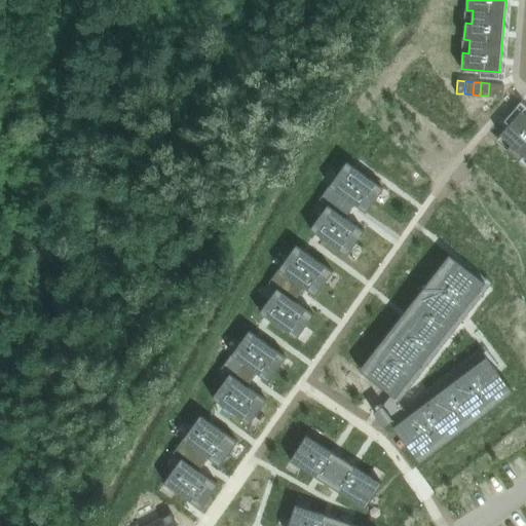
[(489,83),(488,96),(495,97),(496,84),(489,83)]
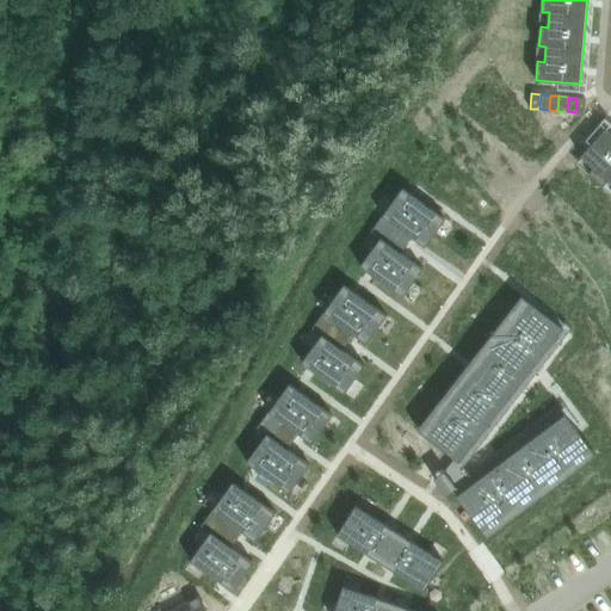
[(576,98),(575,112),(585,113),(586,98),(576,98)]
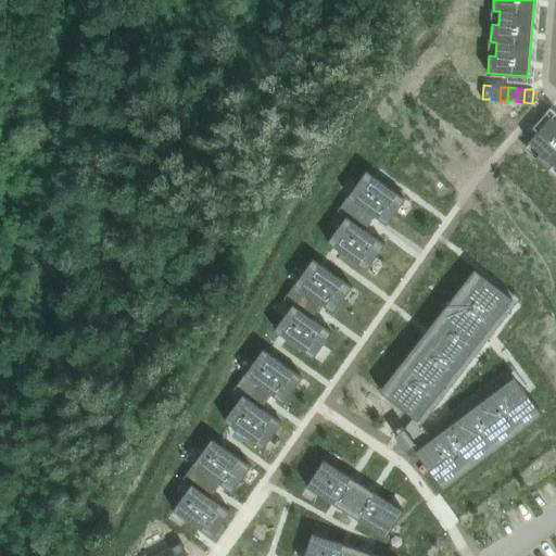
[(555,119),(552,116),(529,142),(531,143),(541,152),(536,158),(550,168),(554,164),(554,165),(555,166),(555,119)]
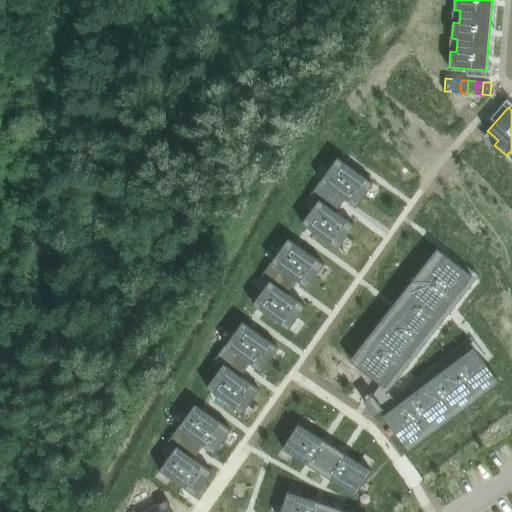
[(338,157),(329,169),(365,195),(374,183),(338,157)]
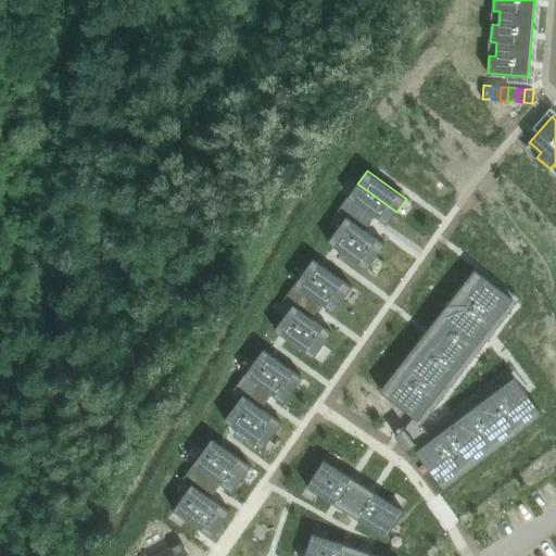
[(357,184),(349,197),(376,216),(388,224),(396,212),(357,184)]
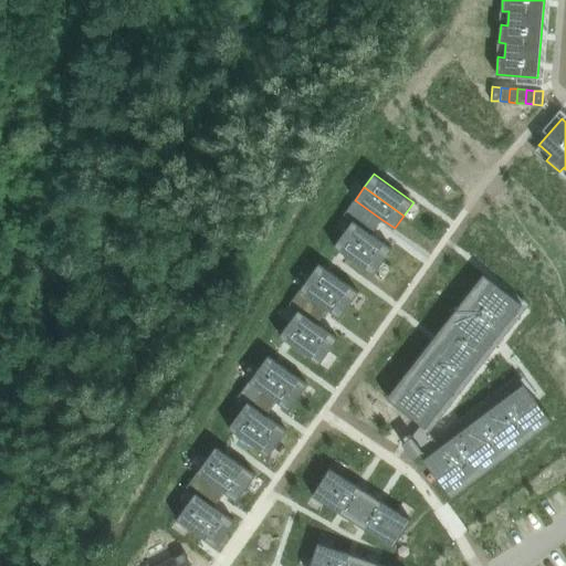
[(355,200),(344,216),(353,221),(371,234),(373,234),(383,220),(355,200)]
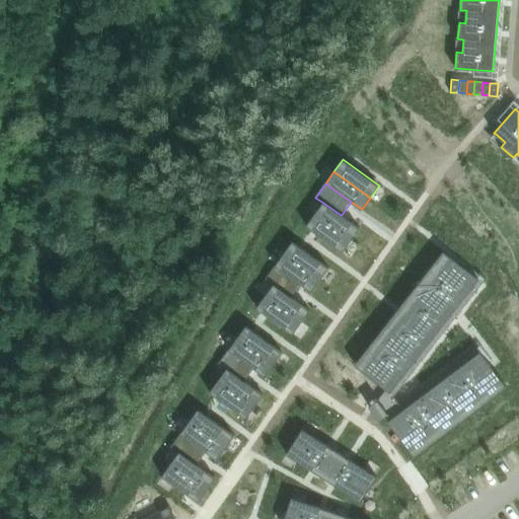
[(323,203),(315,214),(351,240),(360,228),(342,215),(341,215),(323,203)]
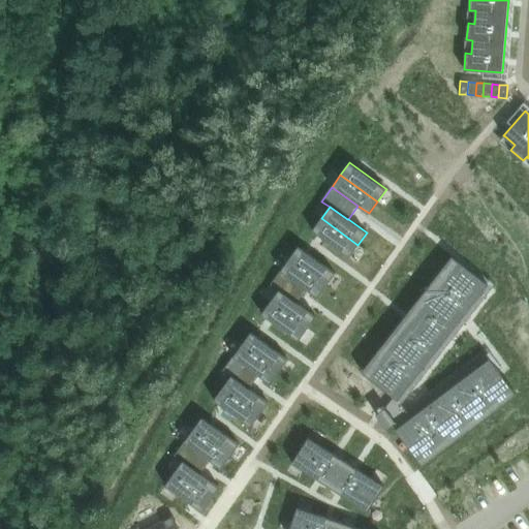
[(321,218),(312,230),(349,257),(358,245),(321,218)]
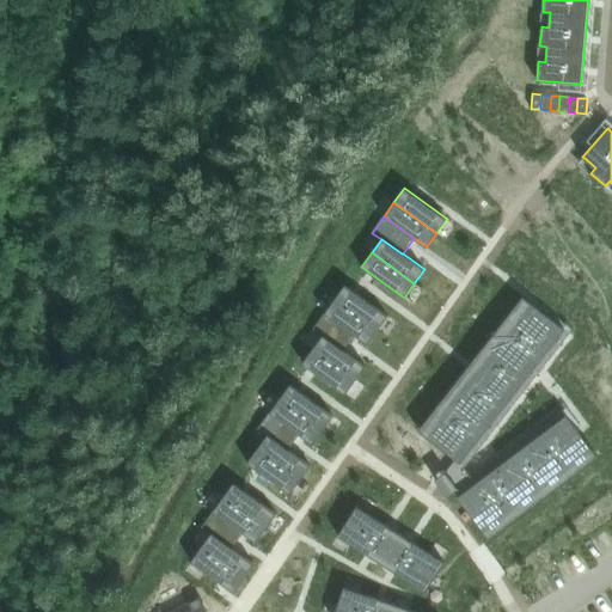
[(346,285),(335,299),(378,330),(387,316),(346,285)]
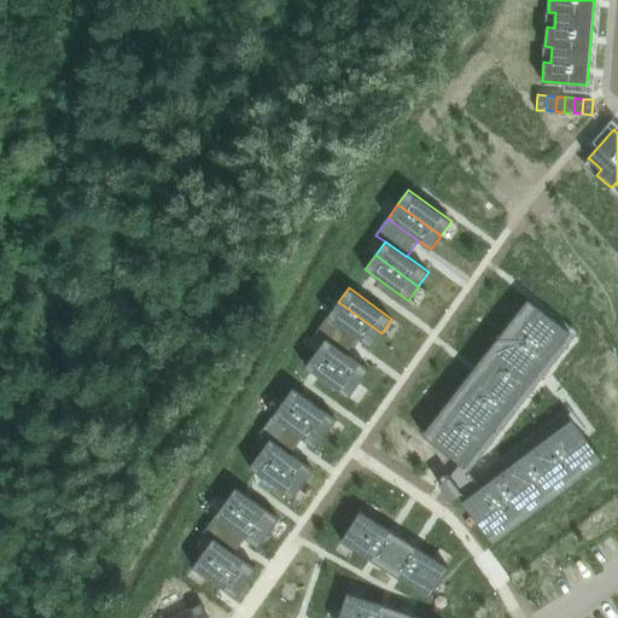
[(528,299),(423,435),(427,438),(470,471),(576,336),(532,303),(528,299)]
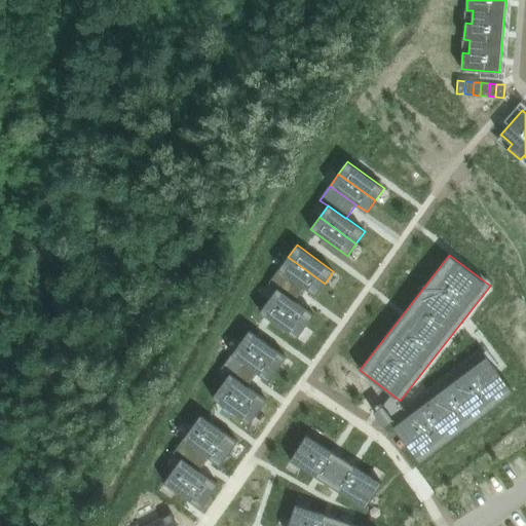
[(288,257),(279,269),(305,288),(315,295),(325,284),(288,257)]
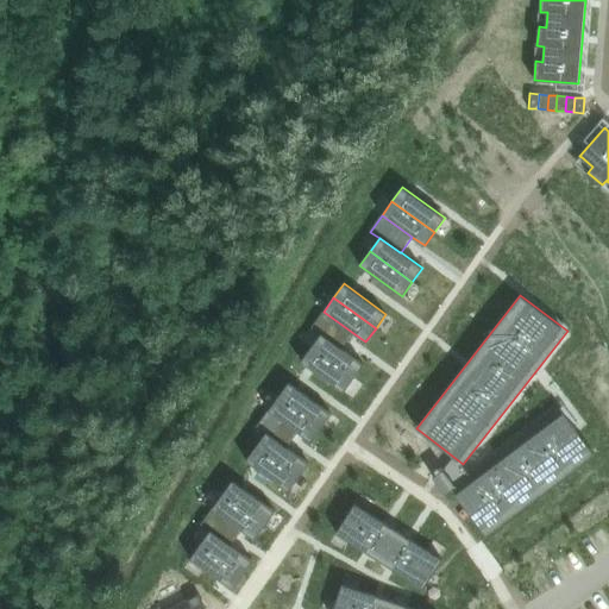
[(324,312),(312,327),(320,334),(321,334),(341,349),(353,333),(324,312)]
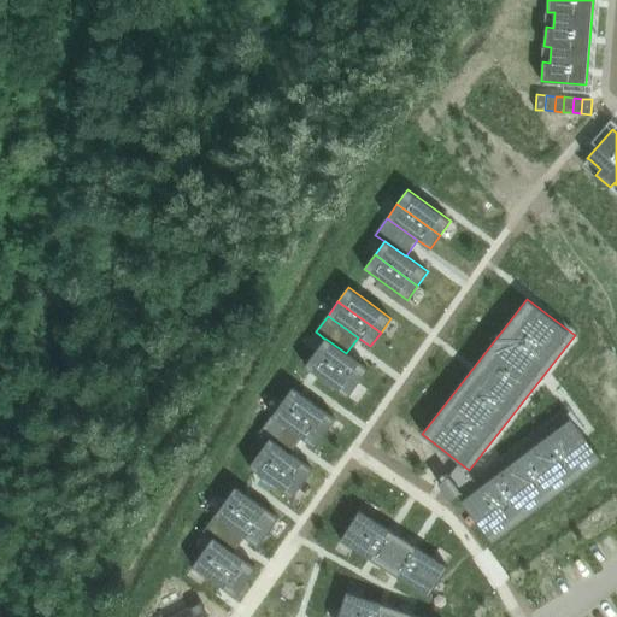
[(324,339),(316,352),(358,383),(369,369),(346,353),(325,339),(324,339)]
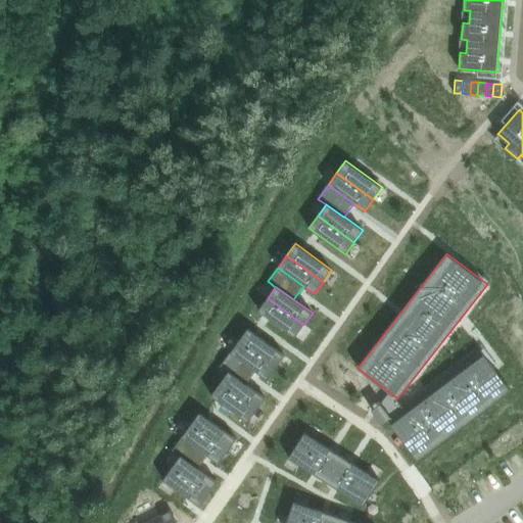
[(268,298),(258,311),(295,336),(303,325),(268,298)]
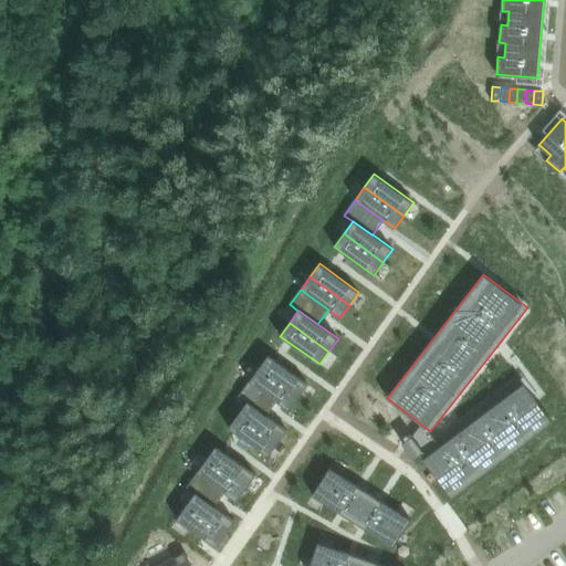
[(269,355),(259,368),(299,397),(307,384),(269,355)]
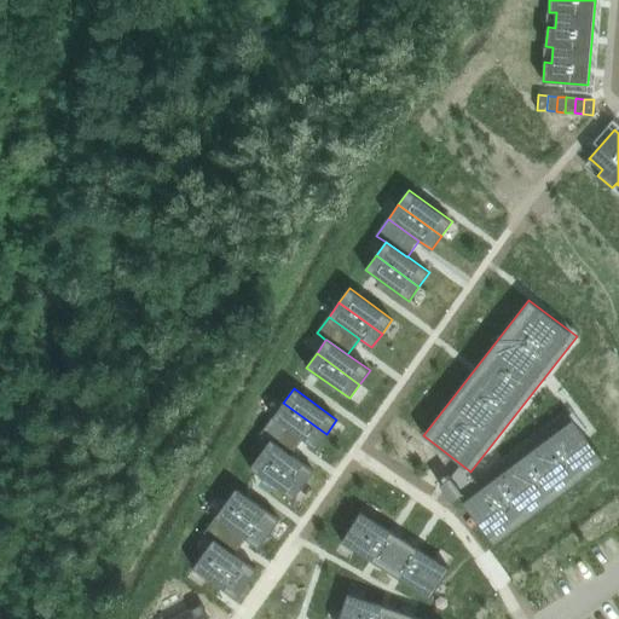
[(283,403),(273,417),(304,439),(316,449),(327,434),(283,403)]
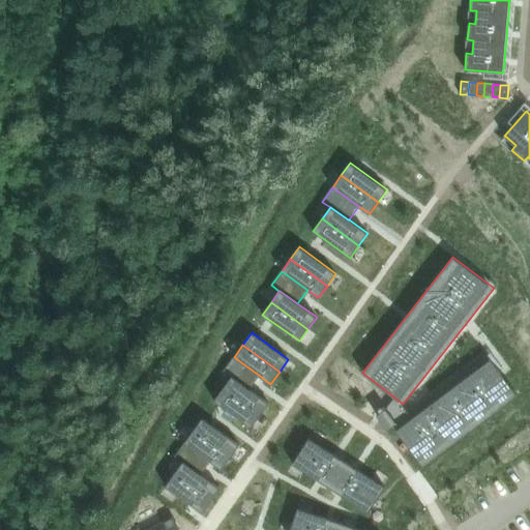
[(410,413),(392,425),(420,463),(423,467),(519,395),(514,391),(488,355),(410,413)]
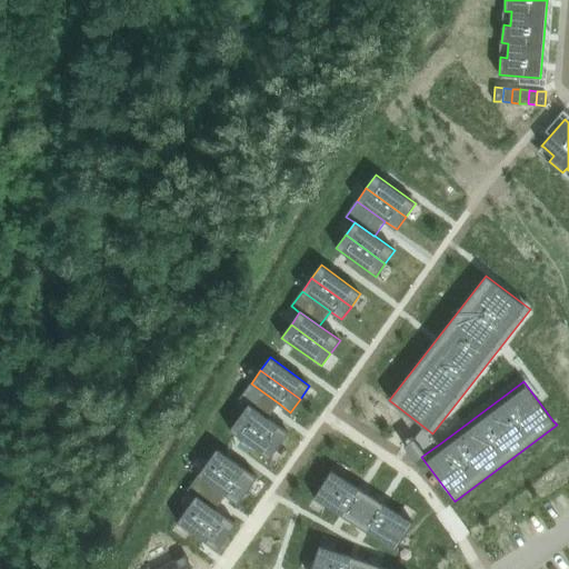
[(251,383),(240,399),(248,405),(249,405),(268,418),(279,403),(251,383)]
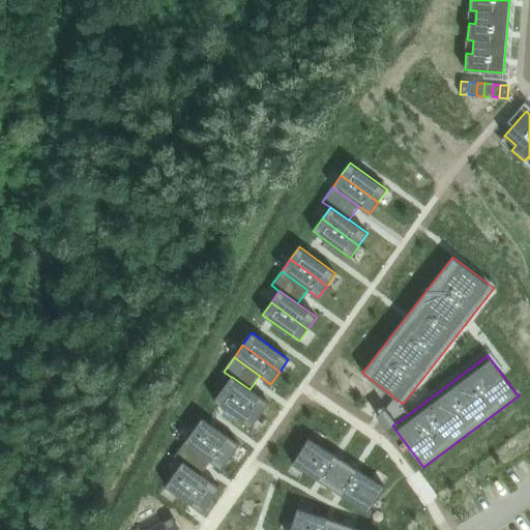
[(231,377),(224,388),(260,415),(269,403),(249,389),(232,377),(231,377)]
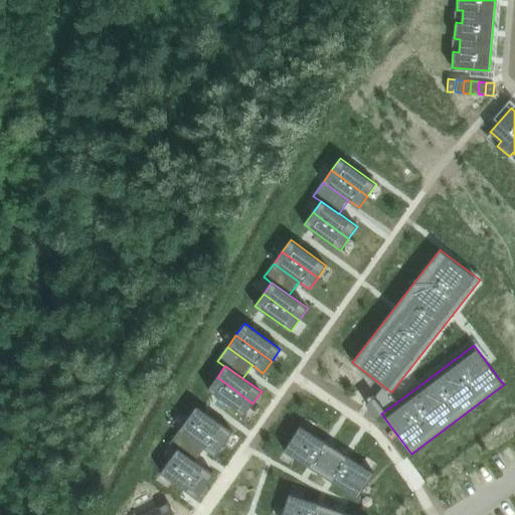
[(217,377),(208,389),(244,415),(252,403),(217,377)]
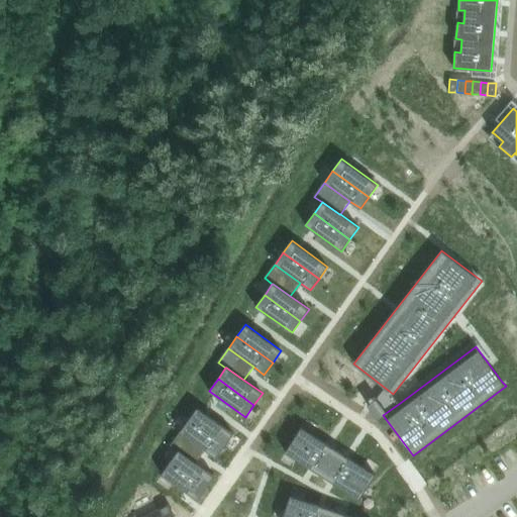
[(198,408),(189,419),(225,445),(233,434),(198,408)]
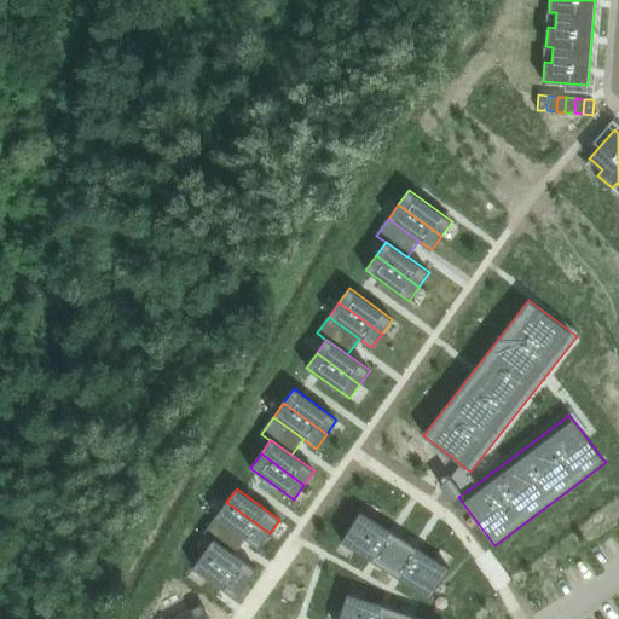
[(226,502),(217,516),(247,538),(259,548),(270,533),(226,502)]
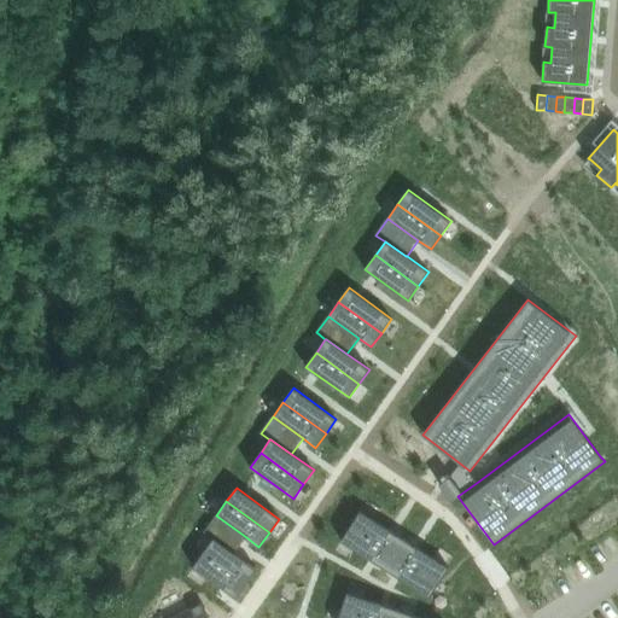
[(360,511),(350,525),(395,554),(404,540),(360,511)]
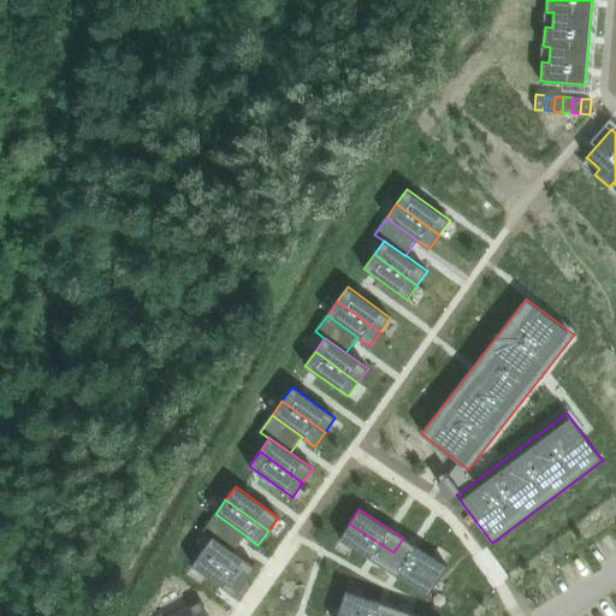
[(215,514),(203,531),(212,538),(213,537),(234,552),(234,551),(246,535),(215,514)]
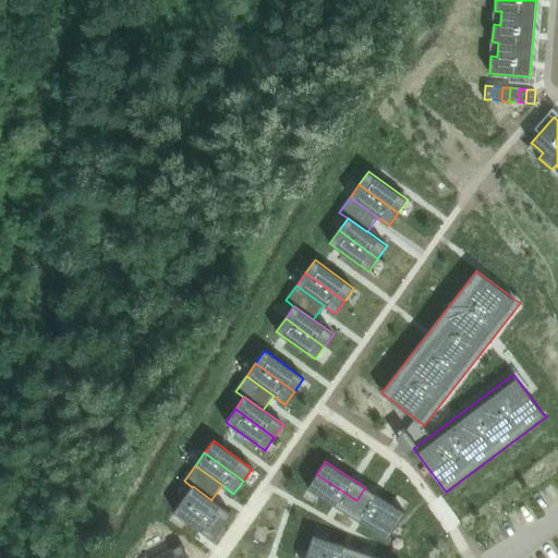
[(316,474),(308,488),(348,513),(356,500),(316,474)]
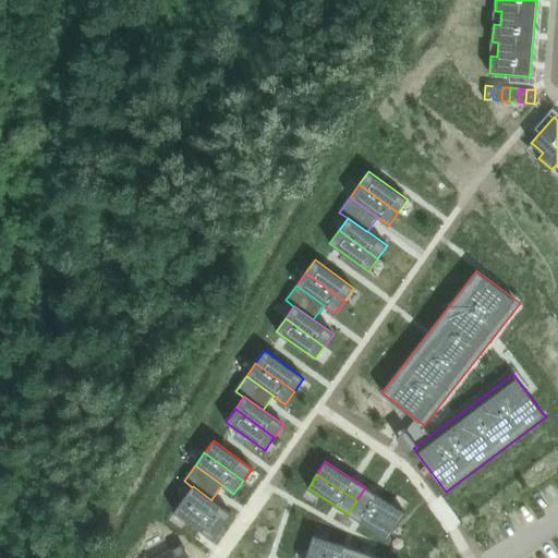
[(192,487),(184,498),(222,526),(232,513),(211,499),(211,500),(193,486),(192,487)]
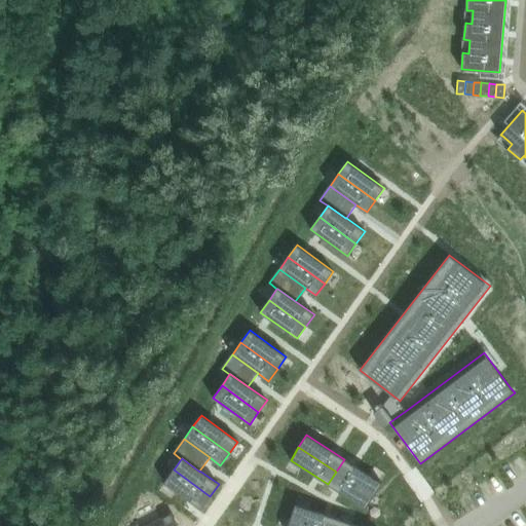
[(344,459),(336,472),(374,495),(382,483),(344,459)]
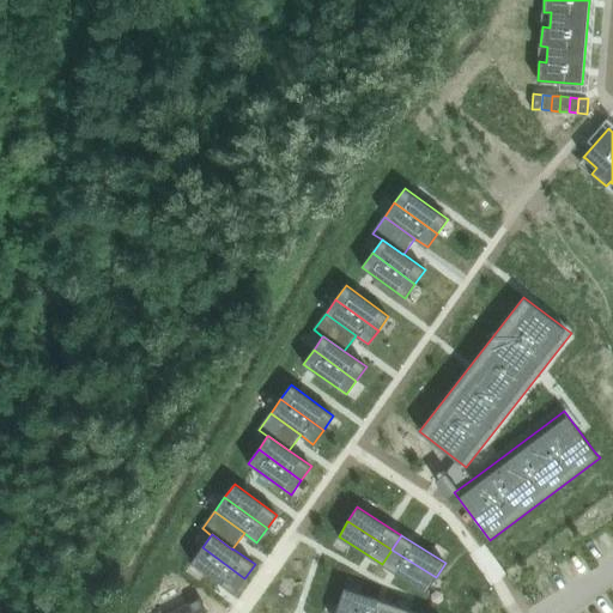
[(202,547),(192,562),(235,593),(244,578),(202,547)]
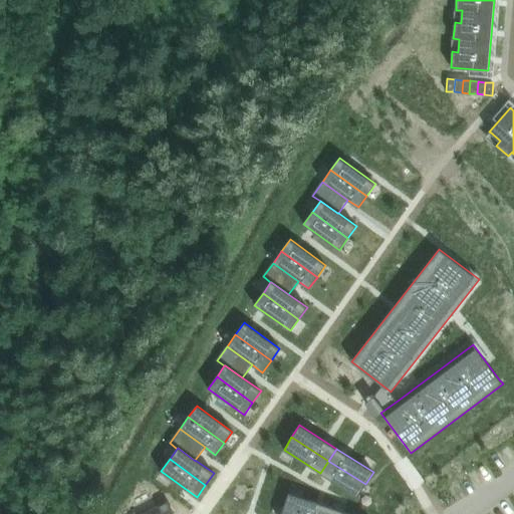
[(328,461),(320,473),(357,497),(365,484),(328,461)]
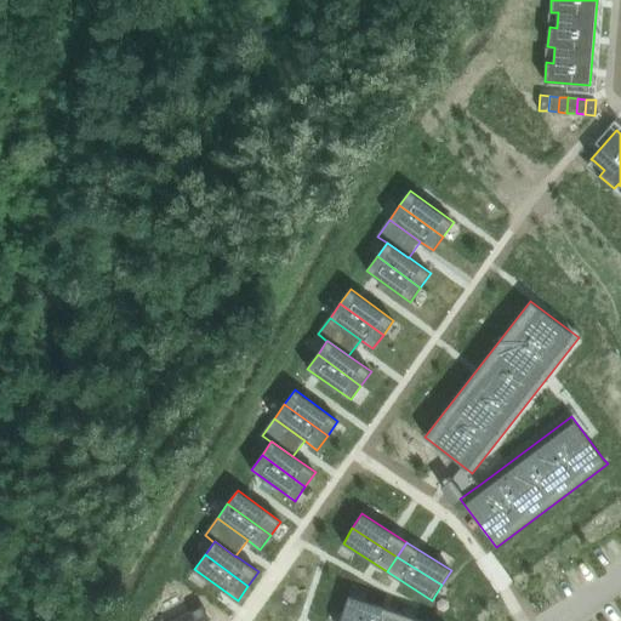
[(349,596),(343,613),(370,620),(396,620),(399,613),(349,596)]
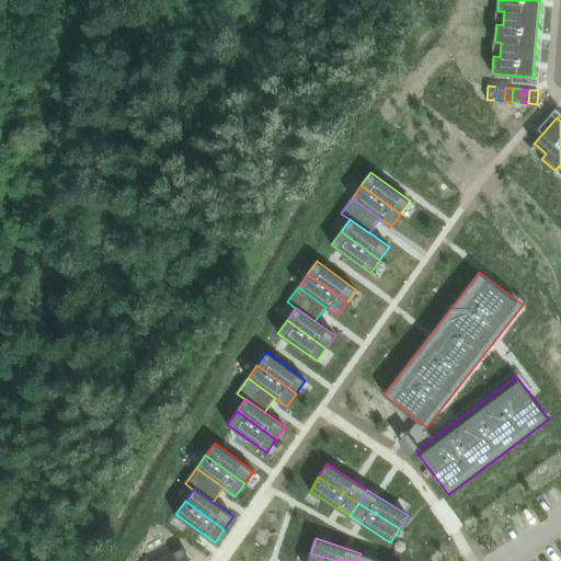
[(183,548),(158,560),(185,560),(190,559),(183,548)]
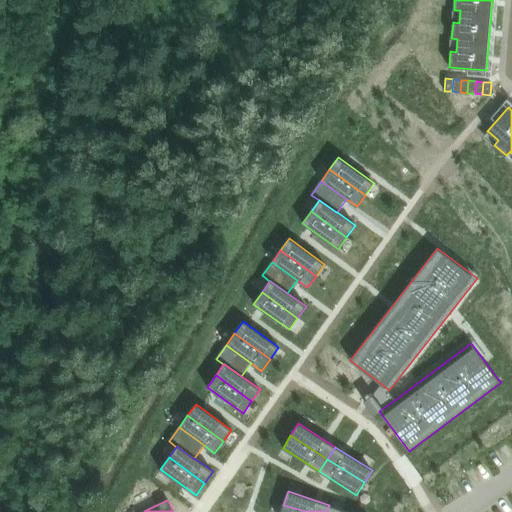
All buildings are outlined.
